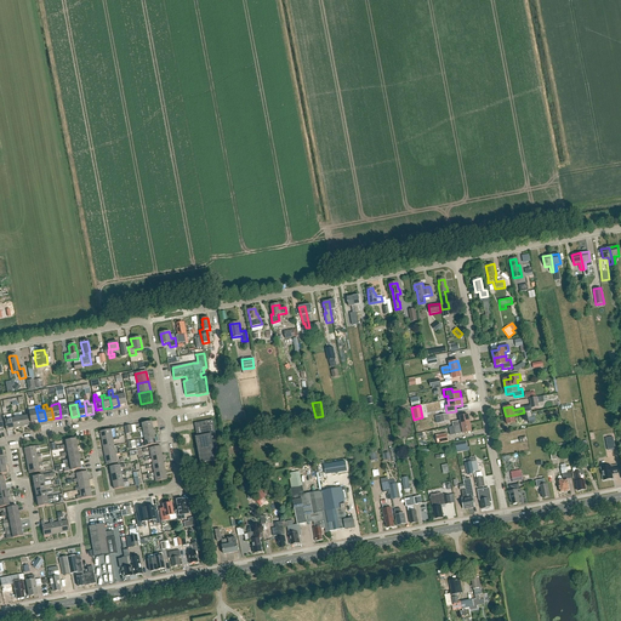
[(30,422),(39,421),(36,411),(29,412),(30,422)]
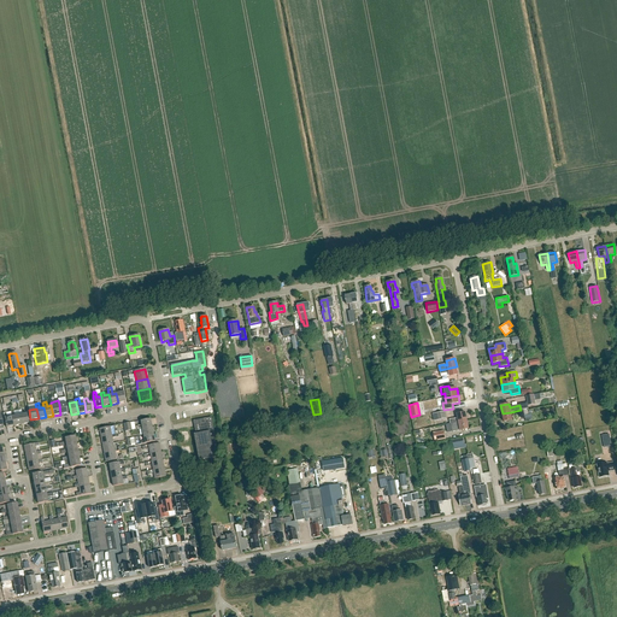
[(22,424),(29,423),(27,413),(22,415),(21,410),(18,411),(19,415),(22,424)]
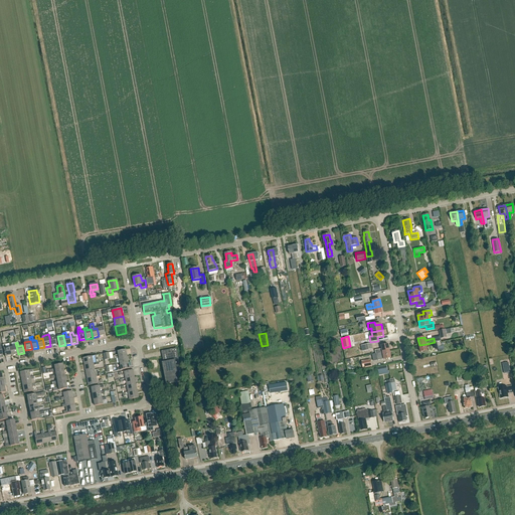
[(10,347),(12,356),(18,354),(16,346),(12,347),(12,343),(9,344),(10,347)]
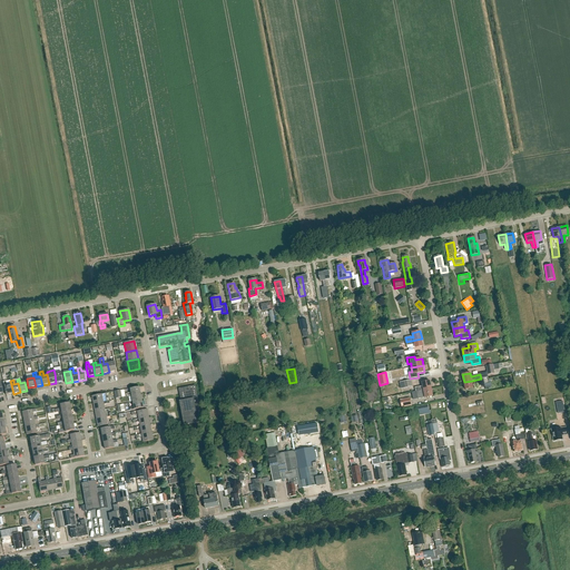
[(423,390),(431,389),(430,381),(422,383),(423,387),(421,387),(421,386),(415,389),(416,392),(423,391),(423,390)]
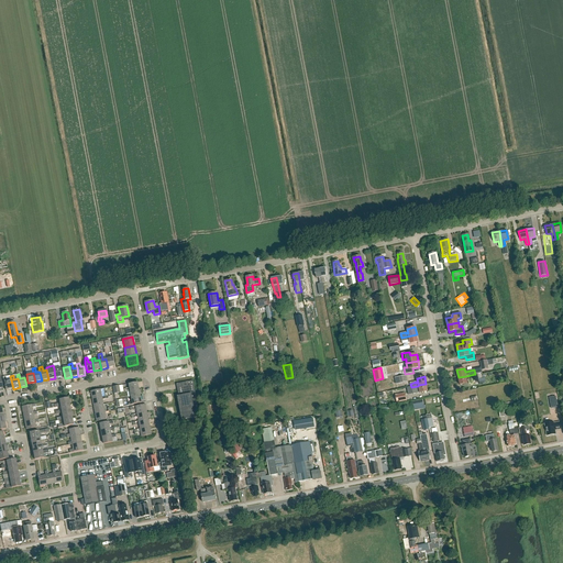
[(466,376),(459,377),(460,385),(467,384),(466,376)]
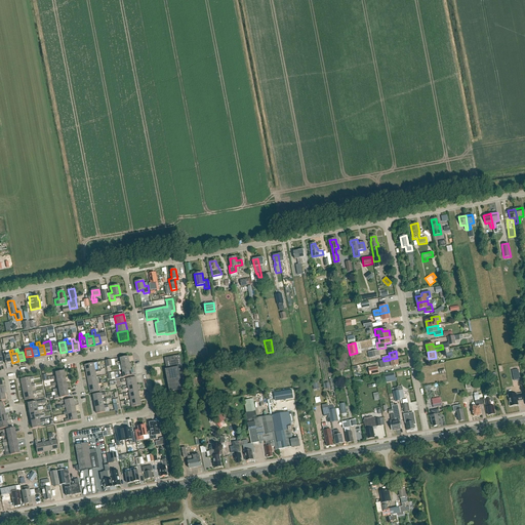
[(12,363),(10,354),(6,355),(5,352),(3,352),(5,364),(12,363)]
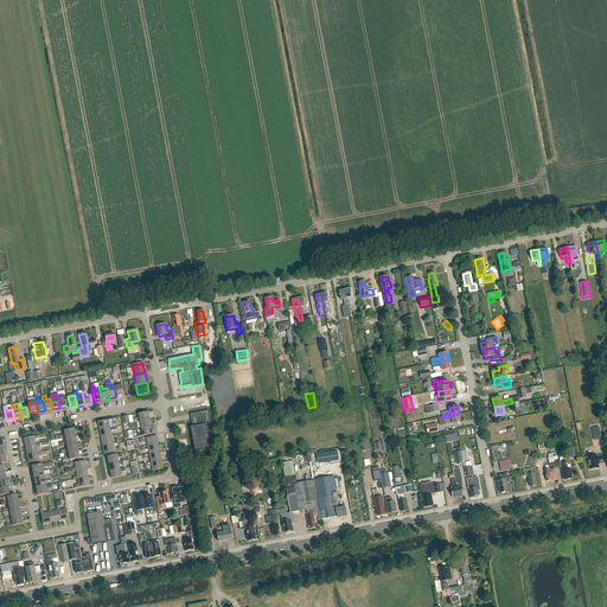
[(197,453),(211,449),(210,443),(215,442),(209,410),(192,414),(195,427),(191,427),(197,453)]
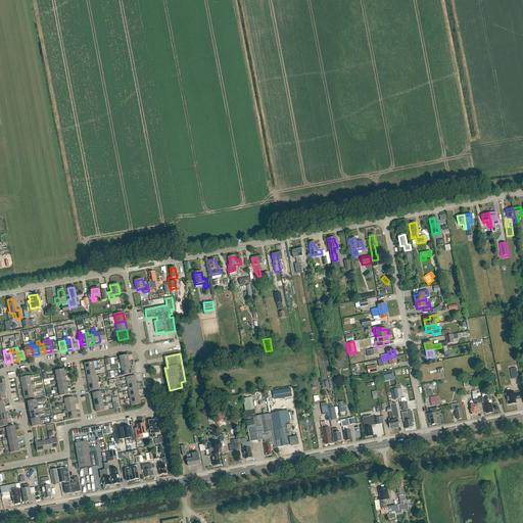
[(121,364),(130,362),(128,355),(120,357),(121,361),(116,362),(117,364),(121,364)]
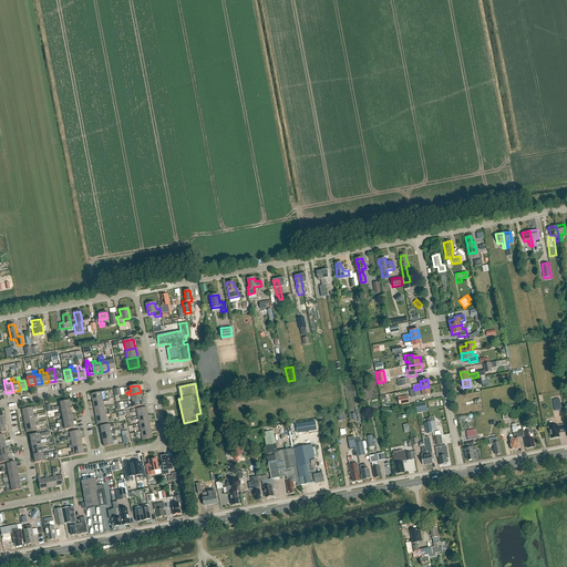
[(422,393),(423,395),(431,394),(429,387),(421,388),(421,389),(414,390),(415,398),(421,397),(421,393),(422,393)]
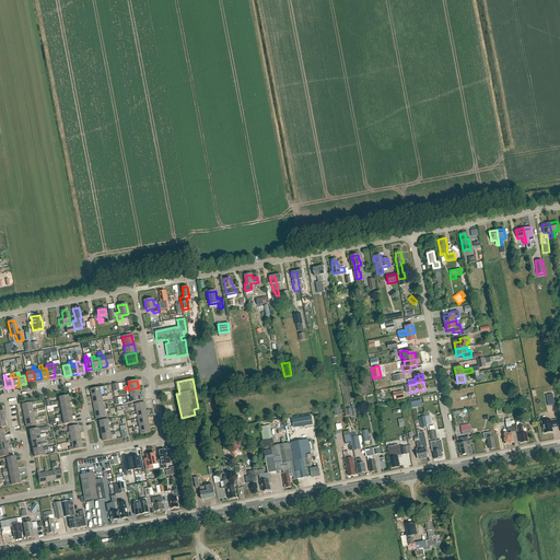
[(92,397),(102,395),(101,387),(91,389),(92,397)]
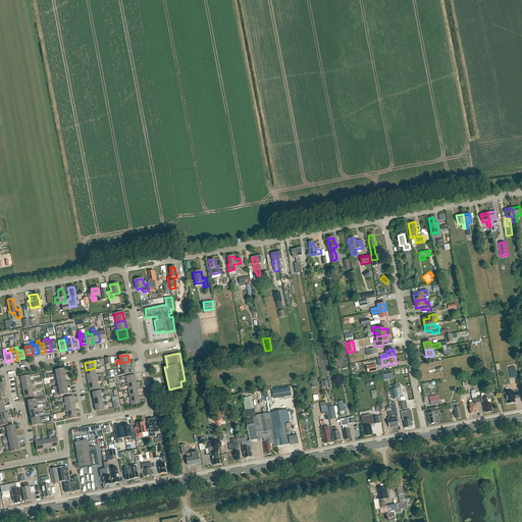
[(366,367),(368,373),(376,371),(375,365),(366,367)]
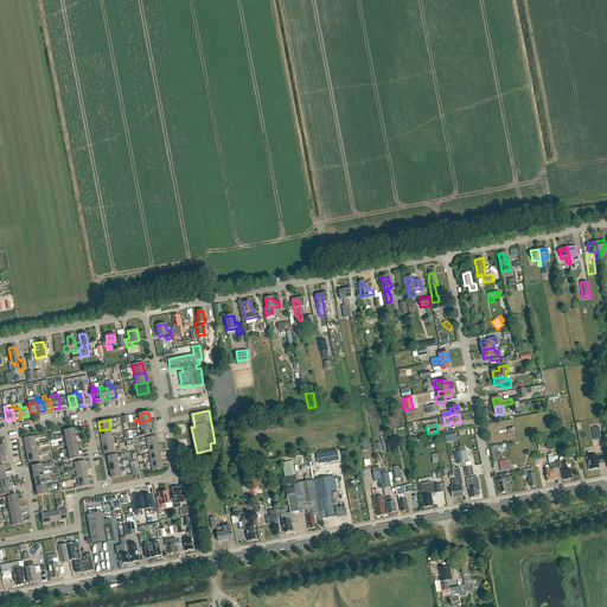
[(152,427),(142,429),(142,433),(139,434),(139,438),(153,434),(152,427)]
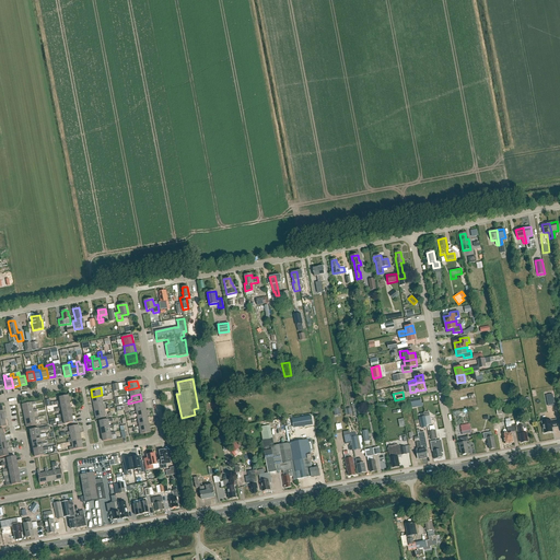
[(103,403),(102,395),(92,397),(93,405),(103,403)]
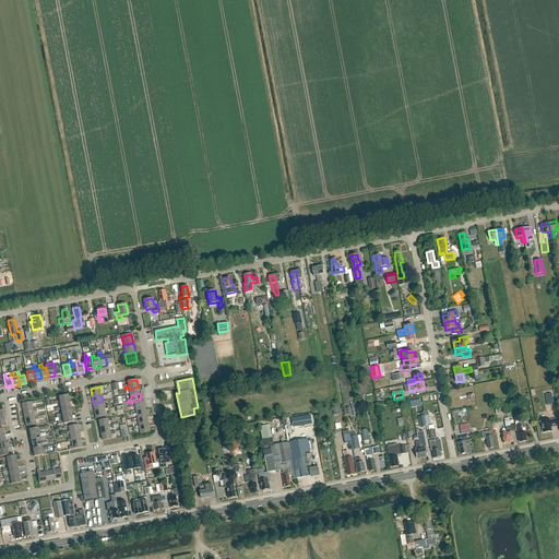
[(60,404),(69,402),(68,395),(59,396),(59,401),(54,402),(54,405),(60,404)]
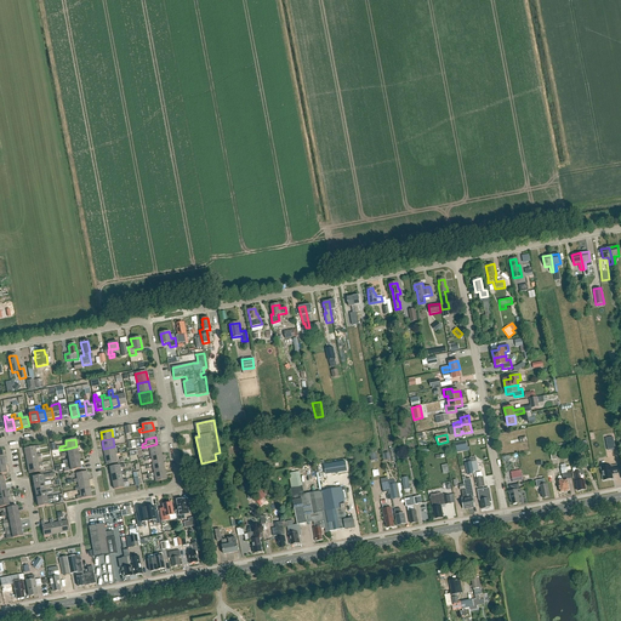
[(36,455),(35,449),(39,449),(39,445),(24,449),(26,457),(36,455)]
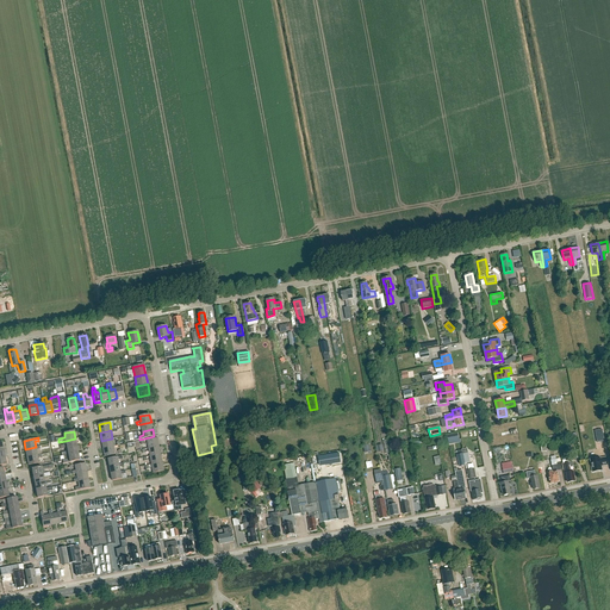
[(61,449),(67,448),(76,446),(75,439),(66,441),(66,444),(60,446),(61,449)]
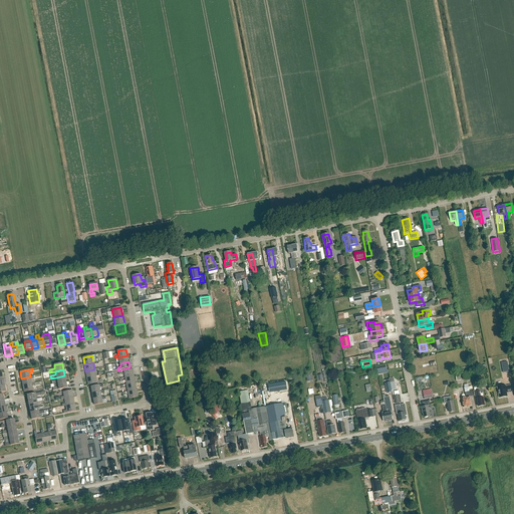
[(87,377),(96,376),(94,369),(85,371),(87,377)]
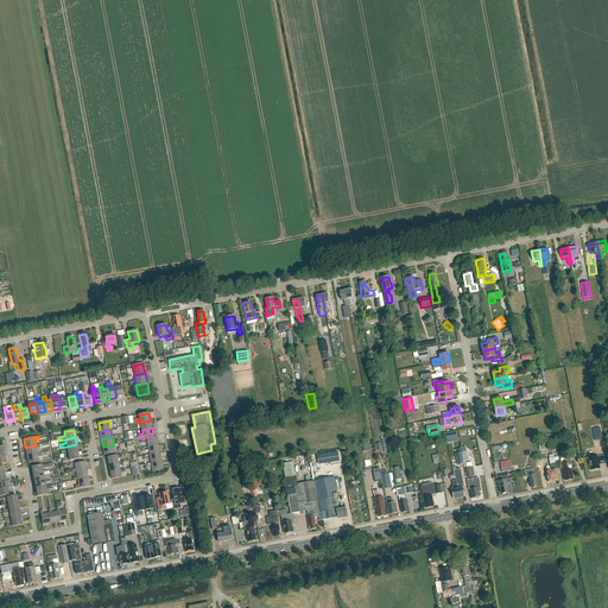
[(149,448),(159,445),(157,437),(146,439),(149,448)]
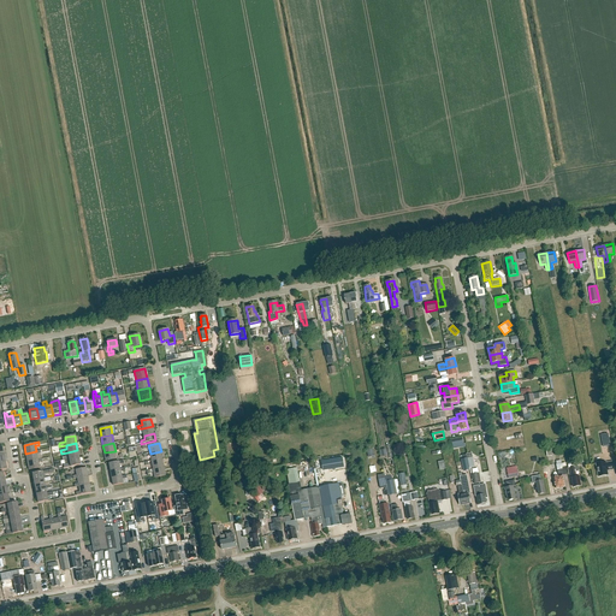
[(37,460),(36,454),(41,454),(40,450),(36,451),(25,454),(27,462),(37,460)]
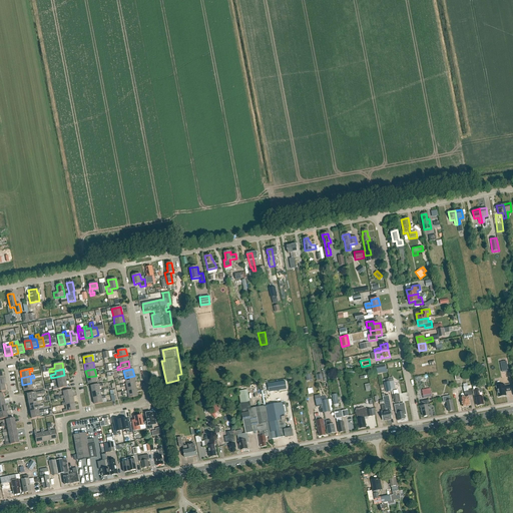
[(57,383),(66,381),(64,375),(56,377),(57,380),(51,381),(52,384),(57,383)]
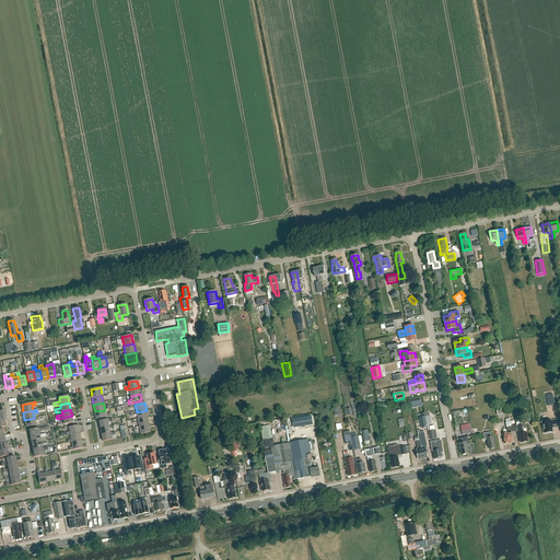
[(105,410),(95,411),(96,420),(106,418),(105,410)]
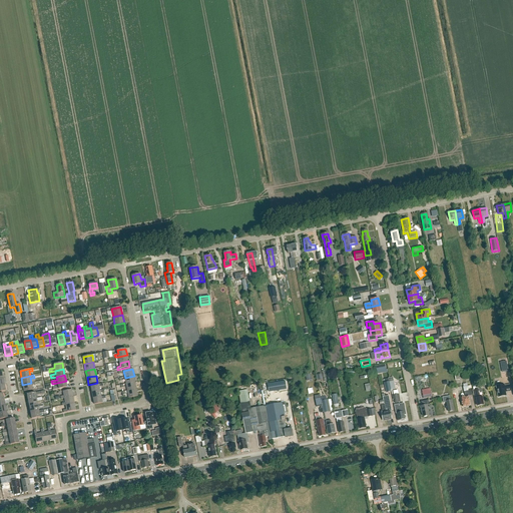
[(126,384),(135,383),(134,376),(125,378),(126,384)]
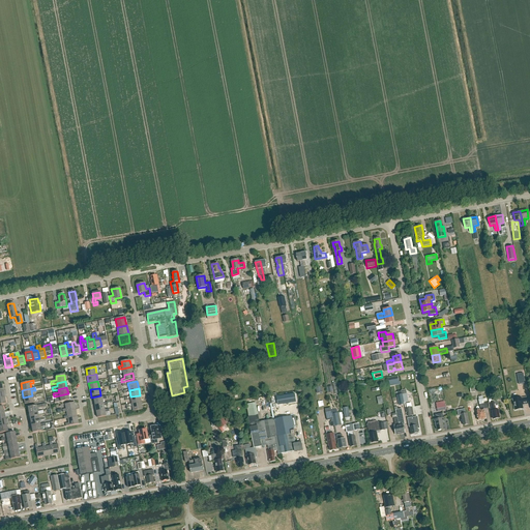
[(68,393),(59,395),(60,399),(54,400),(55,403),(69,401),(68,393)]
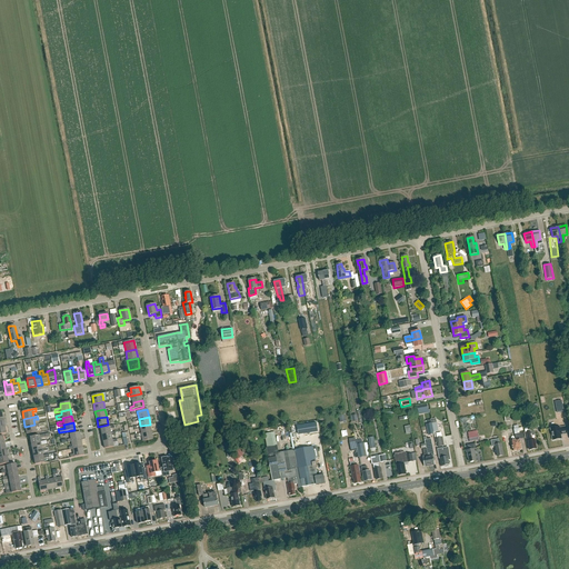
[(35,425),(25,427),(27,435),(37,432),(36,427),(39,427),(39,423),(35,425)]
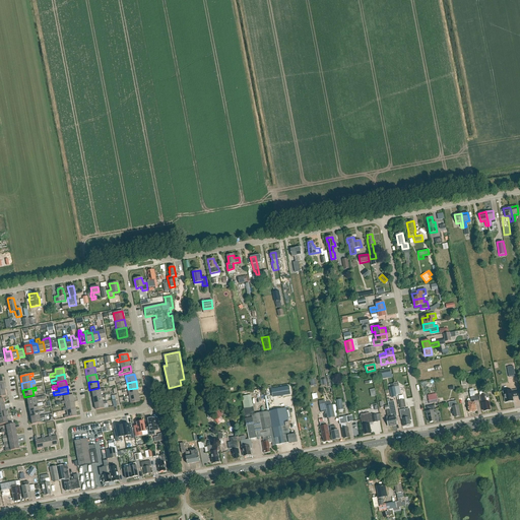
[(129,396),(138,395),(137,388),(128,389),(129,396)]
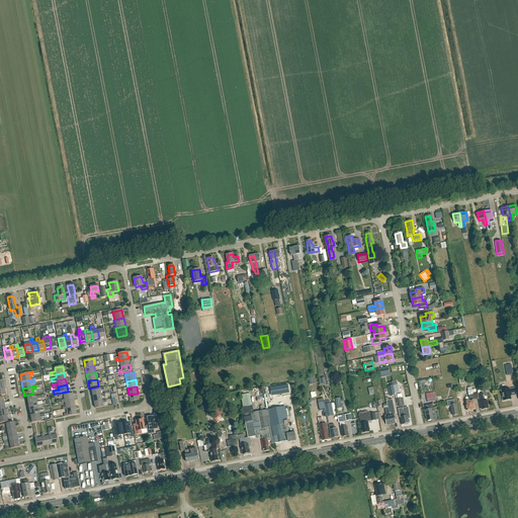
[(93,396),(101,395),(101,391),(104,390),(103,387),(100,389),(92,390),(93,396)]
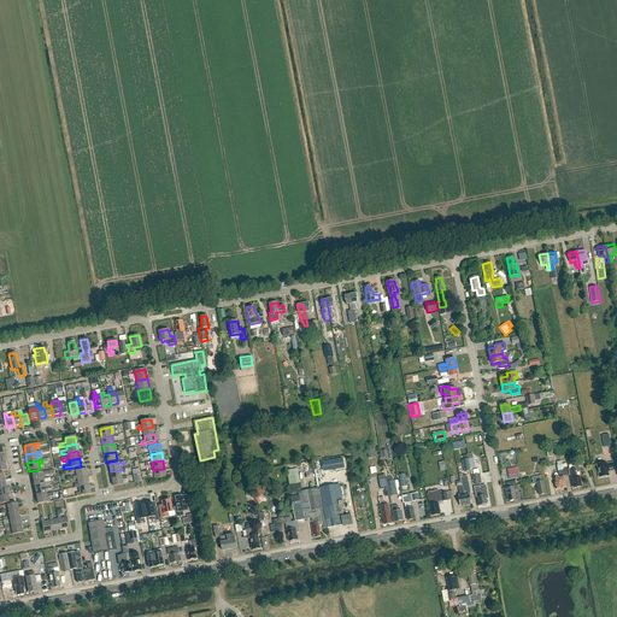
[(609,476),(609,471),(610,471),(615,470),(613,463),(606,464),(606,463),(597,464),(599,477),(609,476)]
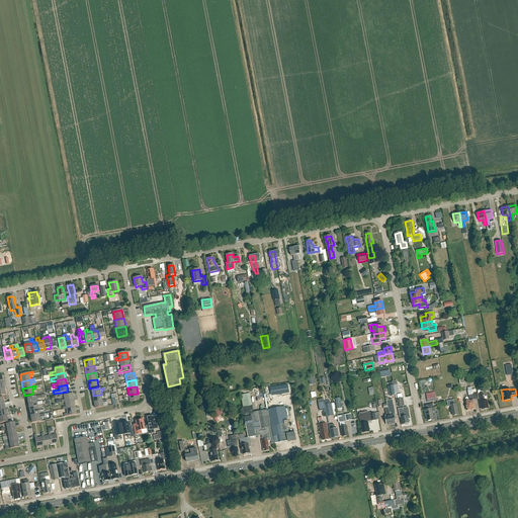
[(467,411),(475,410),(473,400),(478,399),(477,393),(472,394),(472,395),(468,396),(469,401),(465,401),(467,411)]
